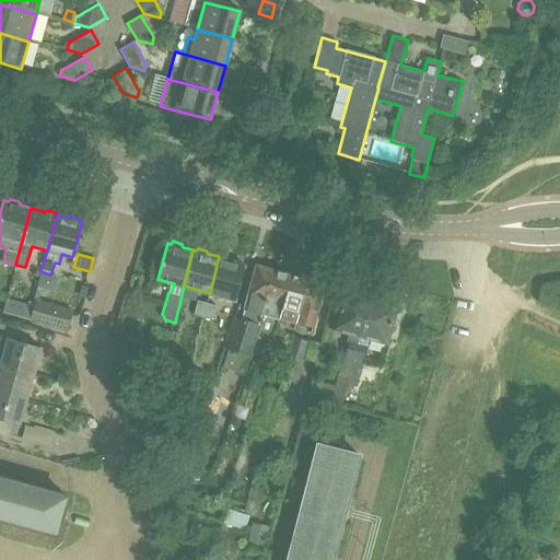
[(219,256),(210,293),(235,300),(245,264),(242,263),(240,259),(234,258),(232,260),(219,256)]
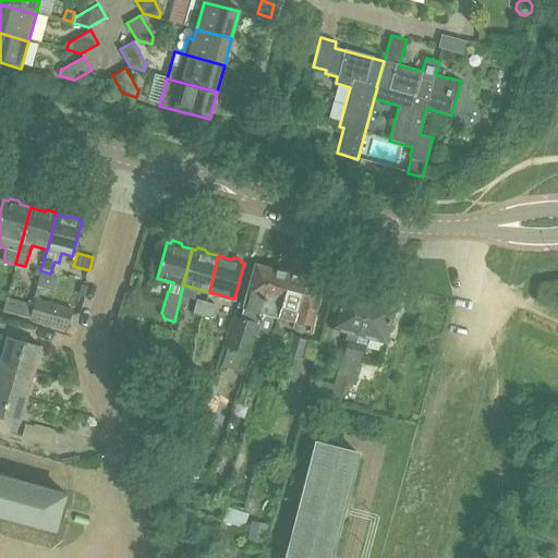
[(244,306),(241,317),(234,315),(226,348),(250,355),(256,335),(274,267),(256,263),(244,306)]
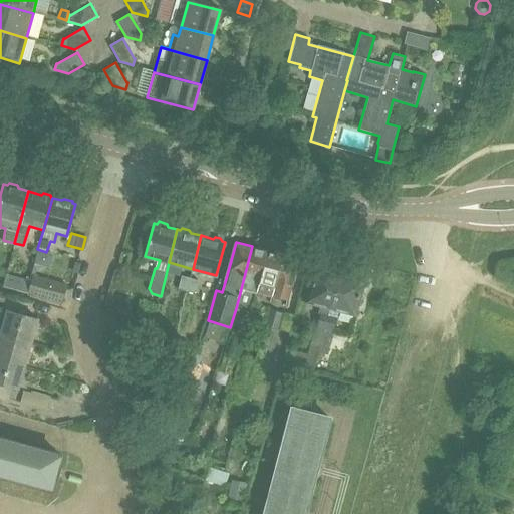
[(252,246),(236,308),(247,311),(253,290),(258,291),(268,250),(252,246)]
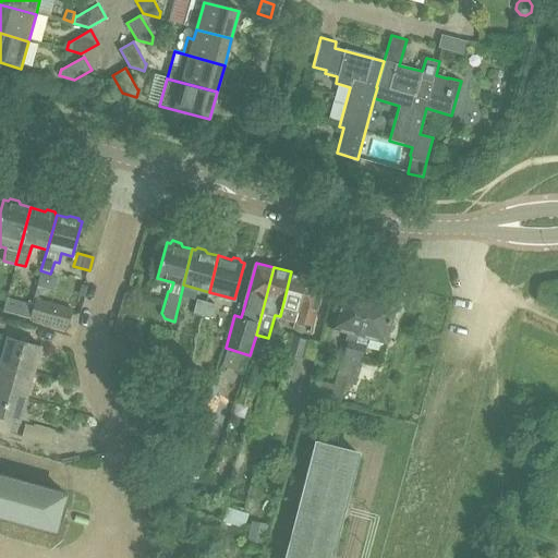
[(291,271),(280,316),(295,320),(307,277),(291,271)]
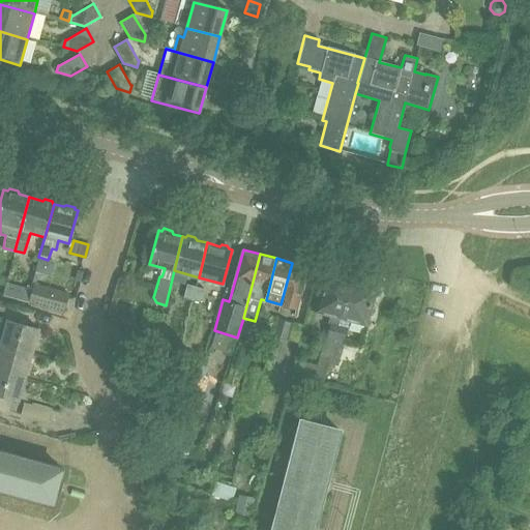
[(292,263),(281,304),(296,308),(307,267),(292,263)]
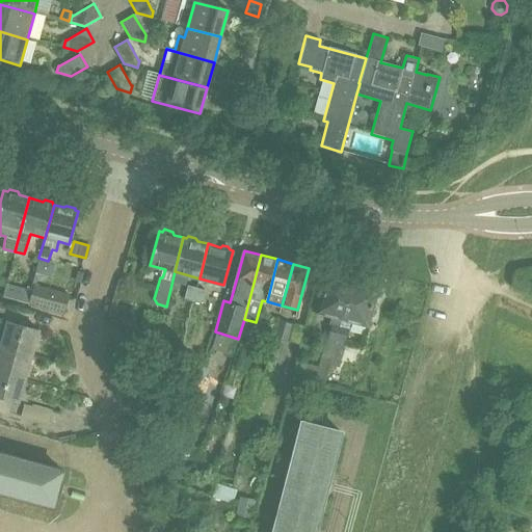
[(326,376),(328,375),(352,283),(342,281),(341,276),(333,274),(330,277),(327,276),(318,311),(330,315),(328,324),(330,324),(327,337),(325,337),(318,365),(296,360),(293,374),(325,381),(326,376)]
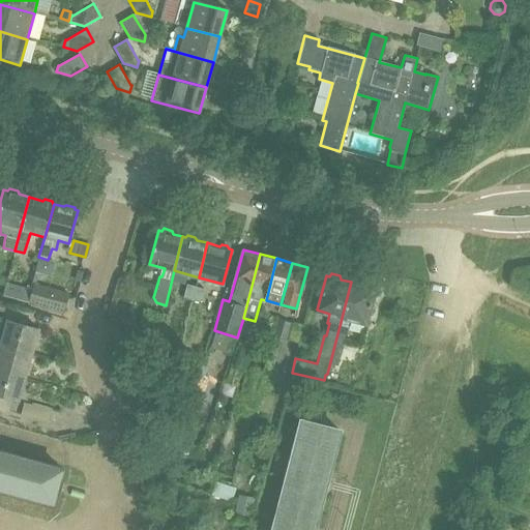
[(351,282),(327,374),(337,365),(351,319),(366,323),(376,289),(374,288),(372,284),(365,282),(363,286),(351,282)]
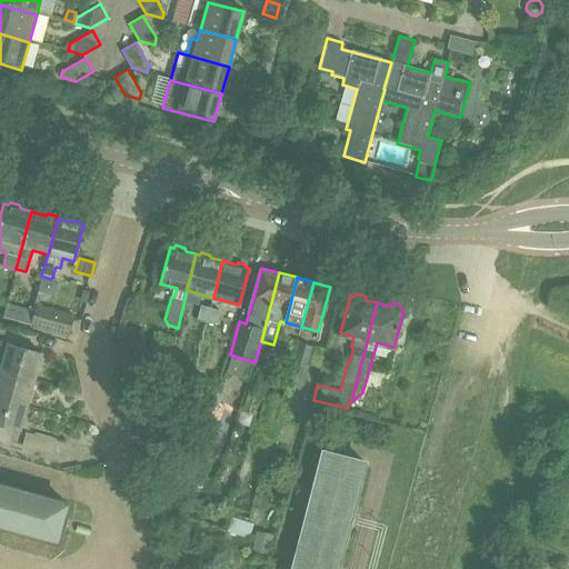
[(7,305),(3,318),(30,325),(33,312),(7,305)]
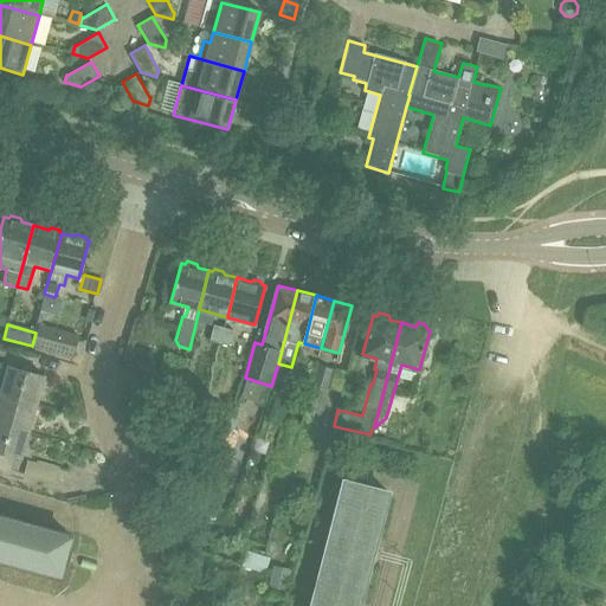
[(78,336),(38,324),(36,333),(32,346),(72,356),(78,336)]
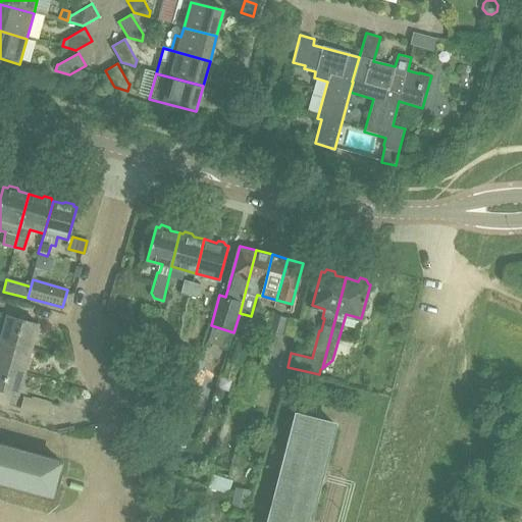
[(184,279),(180,293),(177,292),(172,312),(185,315),(189,295),(190,295),(193,282),(184,279)]
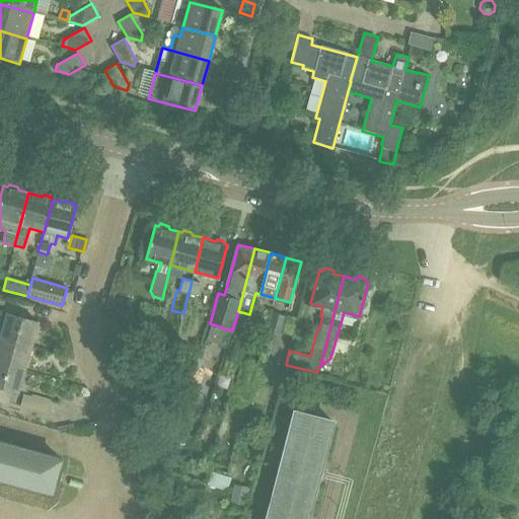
[(192,281),(189,293),(190,294),(184,315),(197,318),(202,296),(197,296),(201,283),(192,281)]
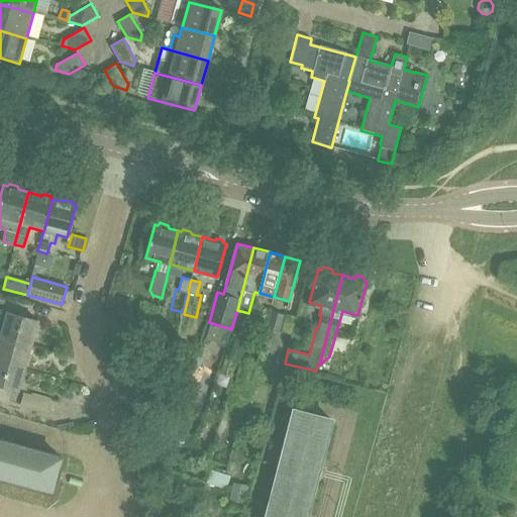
[(126,302),(114,299),(111,310),(123,313),(126,302)]
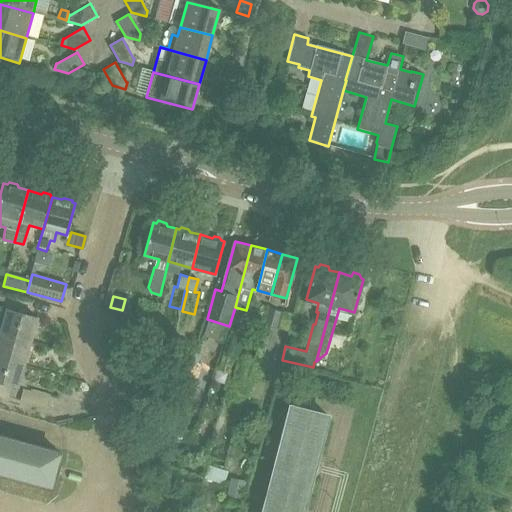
[(270,308),(250,378),(263,382),(278,327),(283,312),(270,308)]
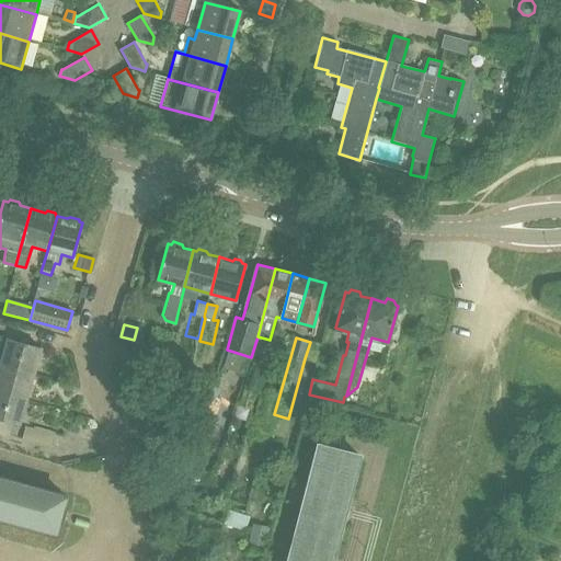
[(9,340),(2,365),(34,375),(37,364),(42,350),(9,340)]
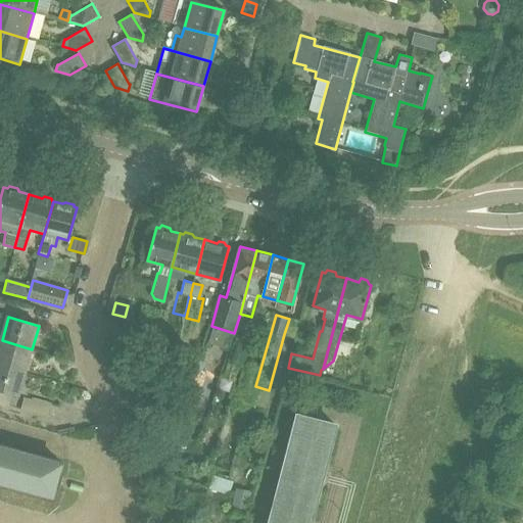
[(240,364),(247,340),(235,336),(228,360),(239,364),(240,364)]
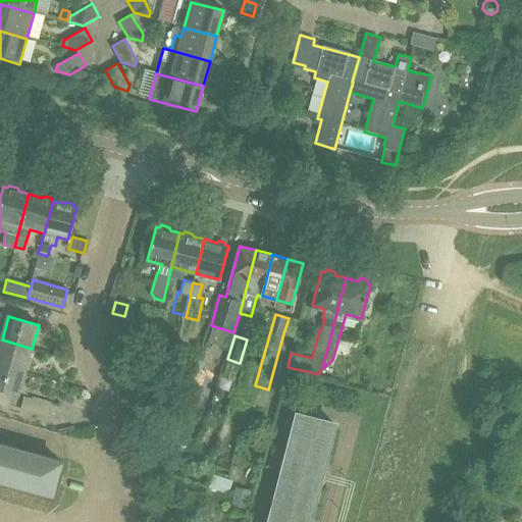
[(2,340),(0,345),(0,365),(24,372),(32,349),(2,340)]
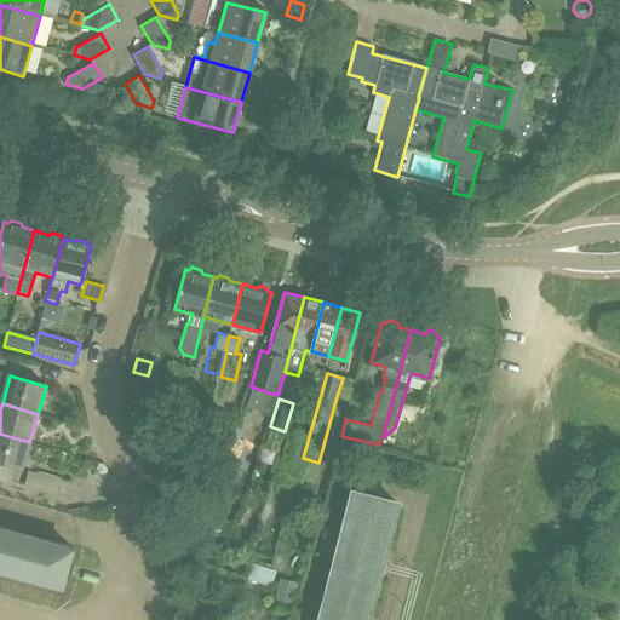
[(283,431),(270,426),(265,445),(277,448),(283,431)]
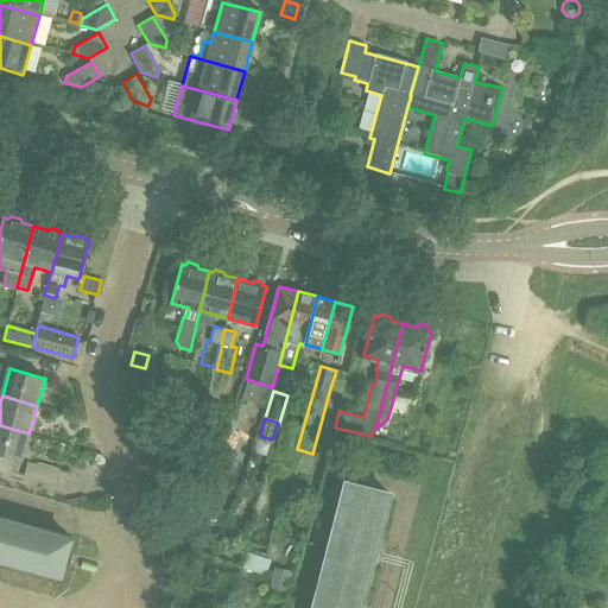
[(0,473),(16,477),(20,461),(21,462),(29,434),(0,425),(0,473)]
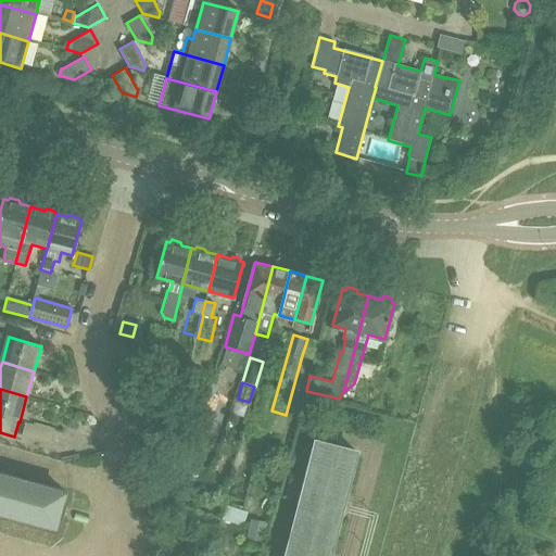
[(266,415),(252,412),(248,429),(262,433),(266,415)]
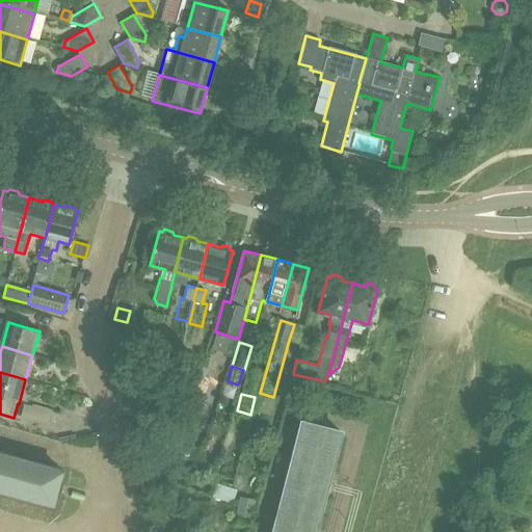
[(317,531),(343,431),(300,420),(270,531),(317,531)]
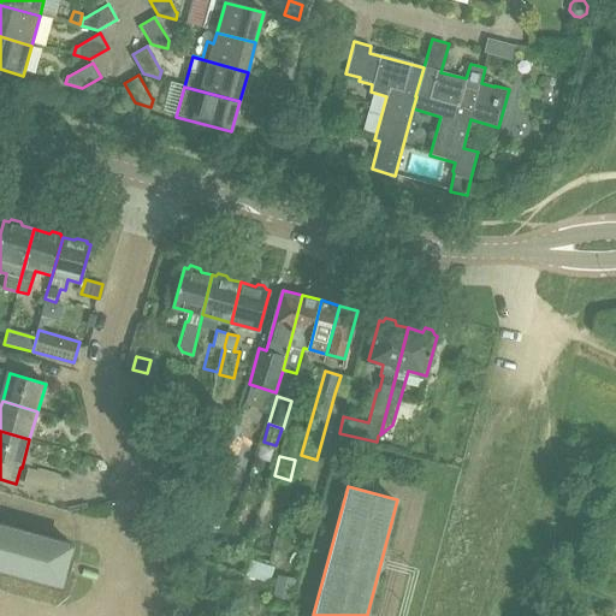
[(231,519),(211,513),(203,533),(225,540),(231,519)]
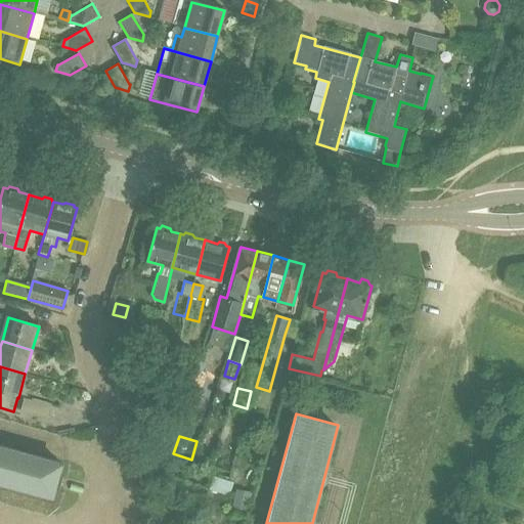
[(0,483),(54,498),(62,465),(0,447),(0,483)]
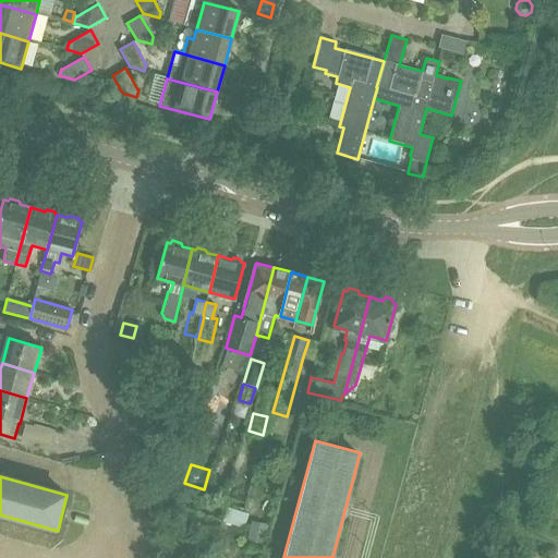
[(227,506),(214,547),(226,550),(229,538),(242,528),(244,528),(249,513),(227,506)]
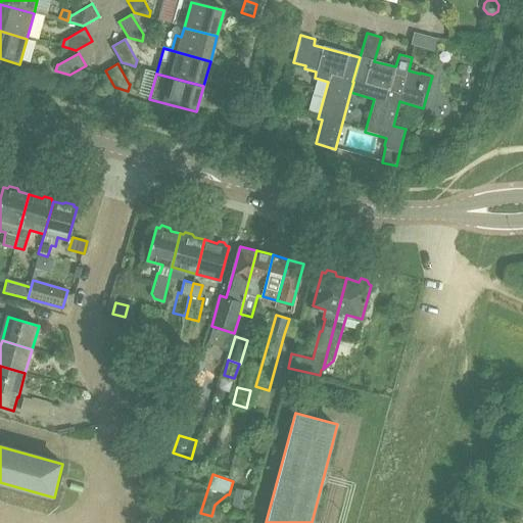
[(235,487),(231,509),(246,512),(250,490),(235,487)]
